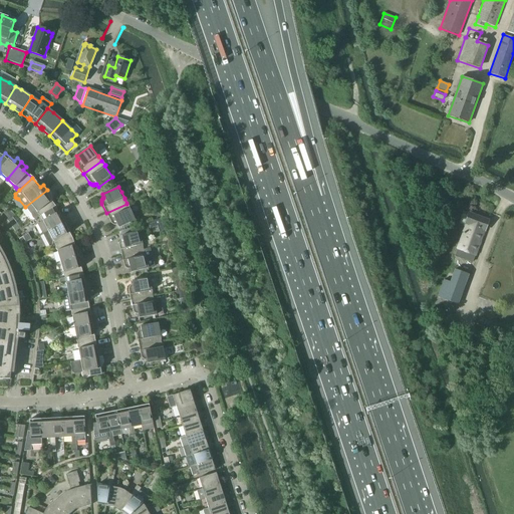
[(35,220),(40,216),(55,207),(48,197),(51,195),(47,190),(25,207),(35,220)]
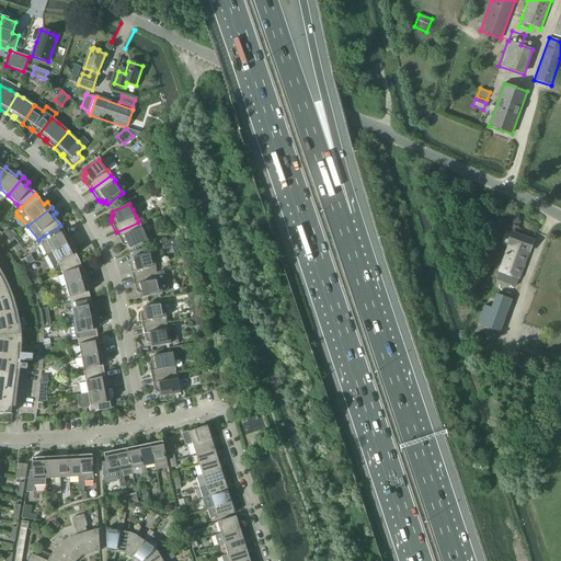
[(138,222),(116,232),(121,243),(122,244),(123,245),(124,245),(125,245),(126,245),(127,245),(129,249),(147,241),(140,228),(141,227),(138,222)]
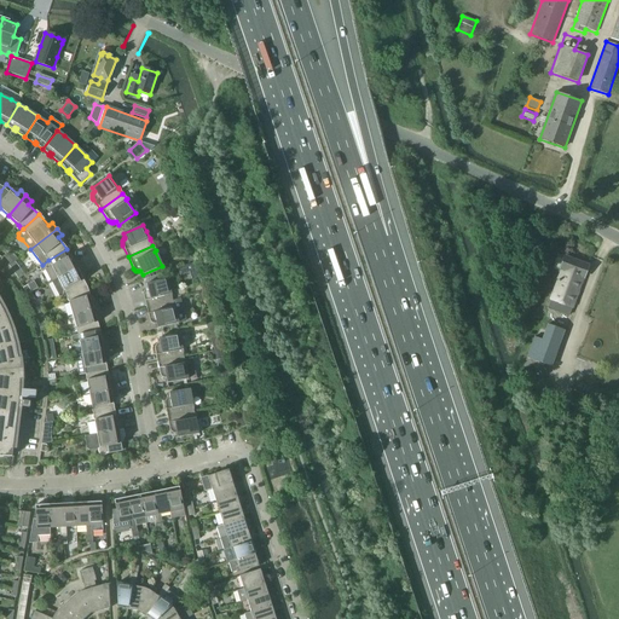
[(51,282),(58,278),(81,266),(77,259),(74,261),(67,249),(48,260),(50,261),(50,264),(50,265),(51,266),(52,266),(45,270),(51,282)]
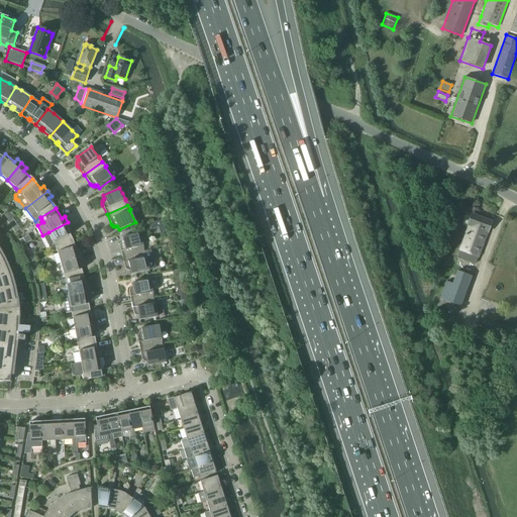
[(9,209),(8,211),(2,215),(7,222),(14,216),(9,209)]
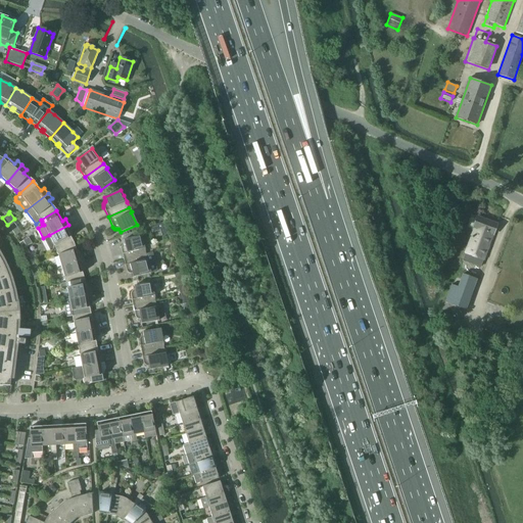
[(465,253),(466,253),(463,262),(480,268),(483,260),(496,225),(477,218),(477,219),(471,217),(467,228),(468,229),(469,227),(474,229),(465,253)]
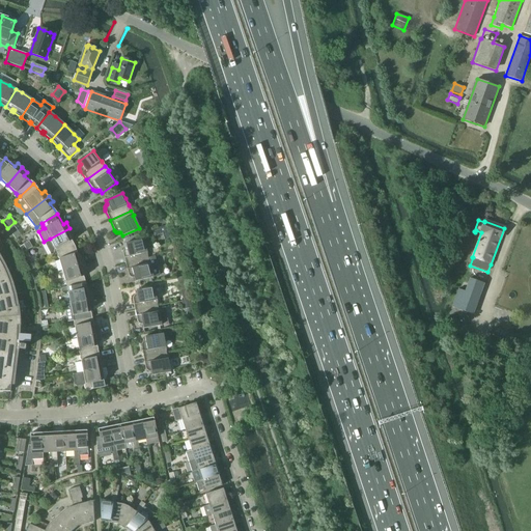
[(12,225),(8,228),(7,228),(11,233),(16,230),(12,225)]
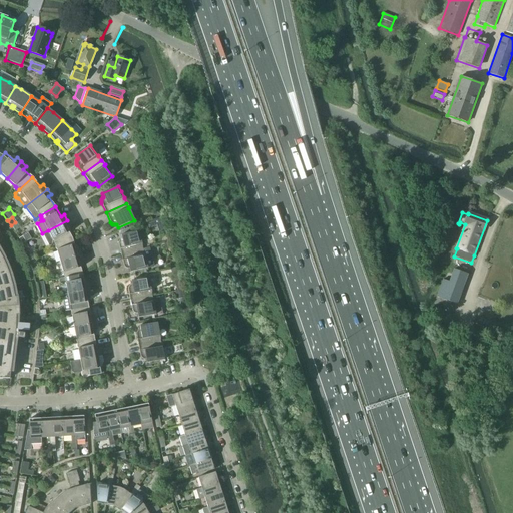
[(55,244),(55,245),(72,238),(67,228),(70,226),(67,220),(48,230),(53,241),(53,242),(54,243),(55,244)]
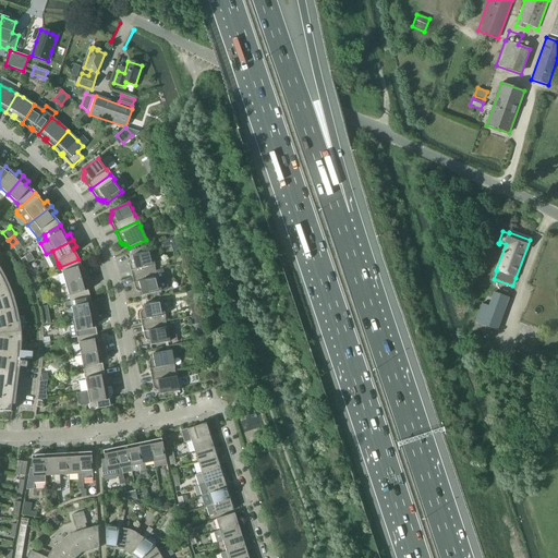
[(16,242),(12,245),(16,252),(22,249),(16,242)]
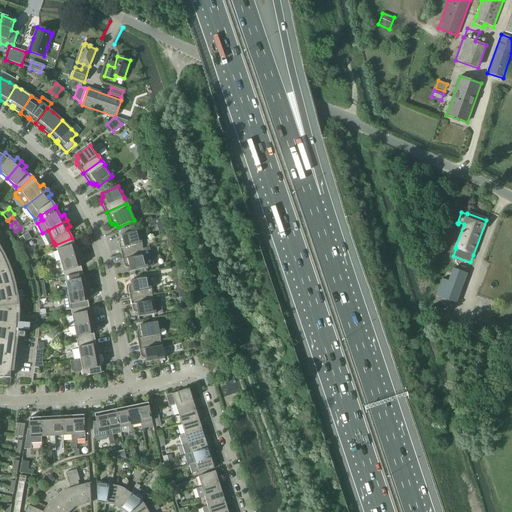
[(118,245),(121,255),(143,249),(143,248),(142,244),(141,244),(138,231),(121,235),(122,239),(121,239),(120,240),(119,240),(119,241),(118,242),(118,243),(118,244),(118,245)]
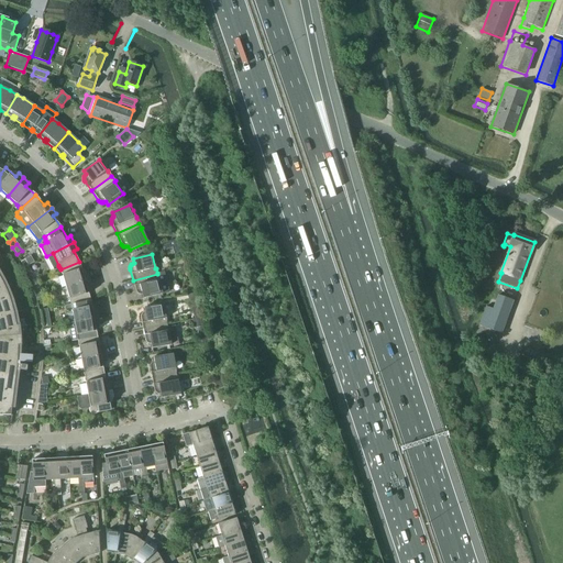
[(63,275),(66,287),(89,280),(87,274),(84,275),(79,262),(61,269),(61,271),(61,272),(62,273),(63,275)]
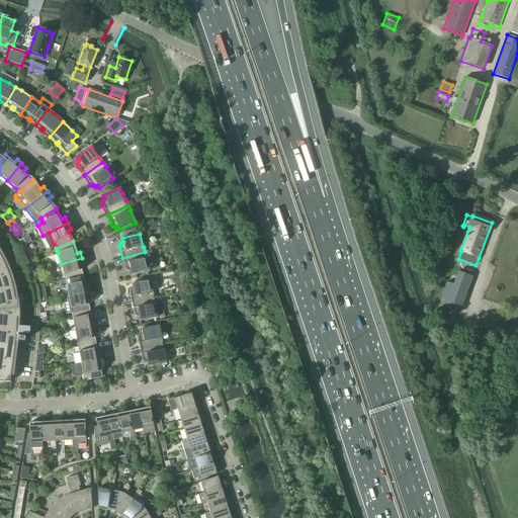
[(150,251),(145,252),(122,258),(125,268),(125,269),(126,270),(127,271),(128,271),(130,271),(131,271),(132,275),(152,270),(154,266),(150,251)]
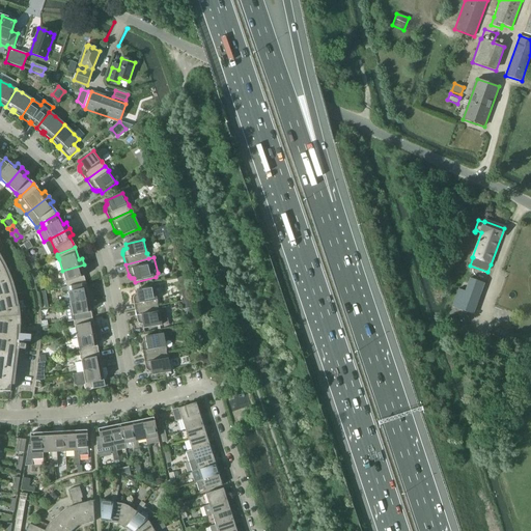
[(0,391),(10,392),(12,374),(12,373),(16,348),(24,350),(24,344),(19,344),(19,341),(28,342),(29,336),(20,335),(20,338),(17,338),(17,326),(20,326),(21,326),(20,316),(19,306),(19,307),(16,307),(14,296),(9,283),(6,275),(3,267),(0,261),(0,391)]
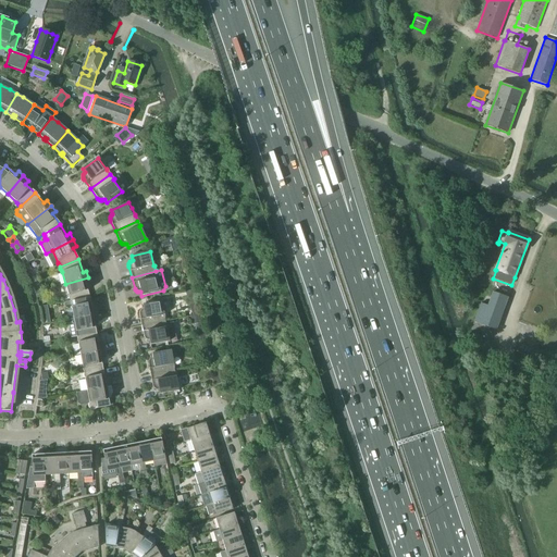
[(70,300),(70,301),(89,298),(86,285),(90,284),(88,277),(65,284),(69,296),(69,298),(69,299),(70,300)]
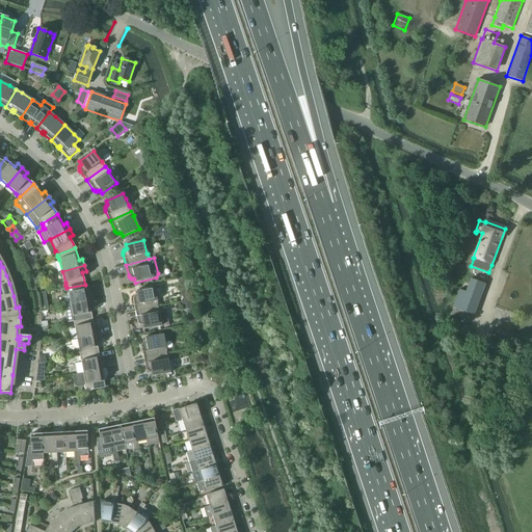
[(187,290),(183,277),(177,280),(181,292),(187,290)]
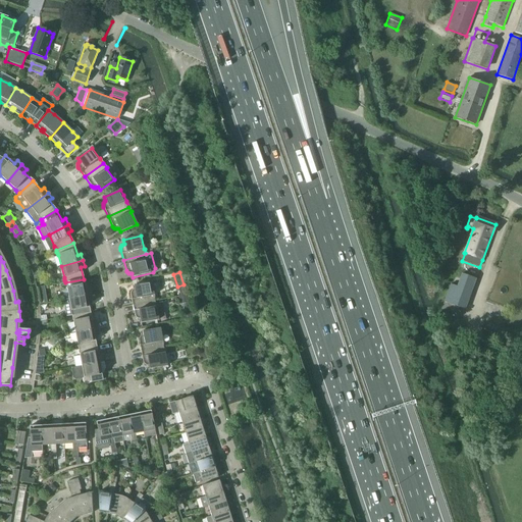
[(457,286),(450,284),(445,302),(462,309),(472,277),(461,274),(457,286)]
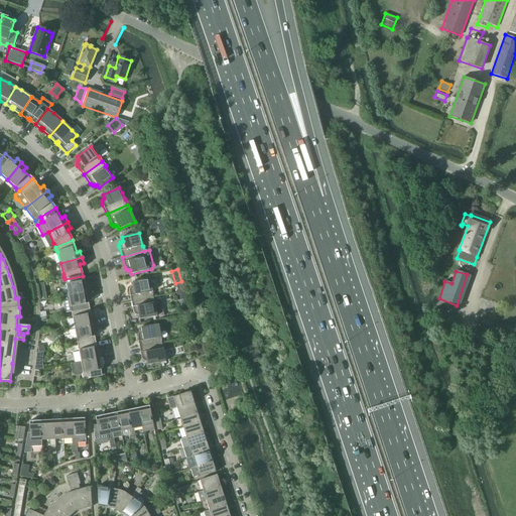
[(62,296),(68,295),(90,291),(89,285),(85,286),(83,276),(65,279),(60,280),(59,282),(60,283),(60,284),(62,296)]
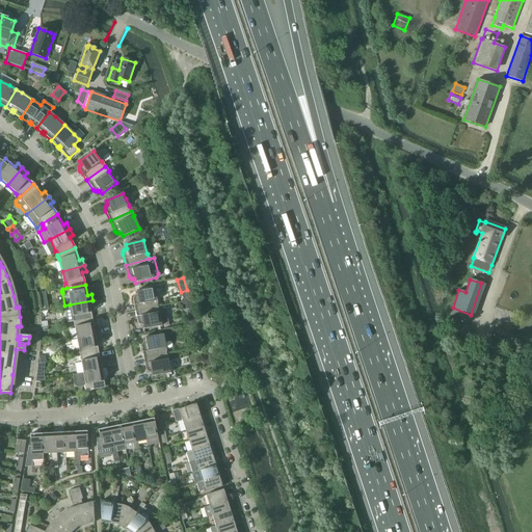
[(133,300),(135,311),(158,307),(158,306),(158,301),(157,301),(155,288),(136,291),(137,295),(136,295),(135,295),(135,296),(134,296),(134,297),(133,298),(133,299),(133,300)]
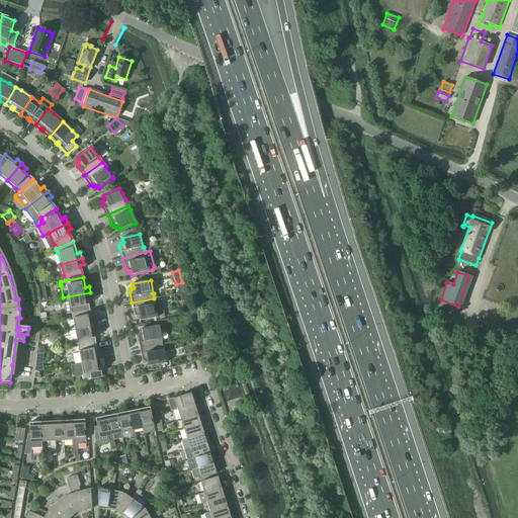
[(72,313),(72,314),(90,310),(88,299),(92,299),(90,292),(68,296),(71,312),(72,313)]
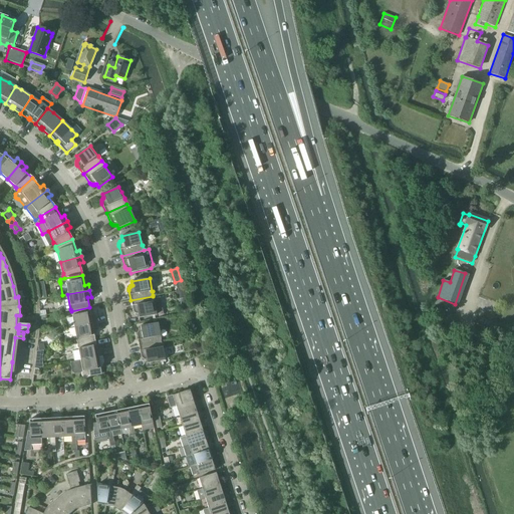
[(153,296),(131,300),(133,311),(133,312),(134,313),(135,314),(136,314),(137,314),(137,315),(138,314),(139,318),(156,315),(155,309),(161,308),(159,301),(155,301),(153,297),(153,296)]
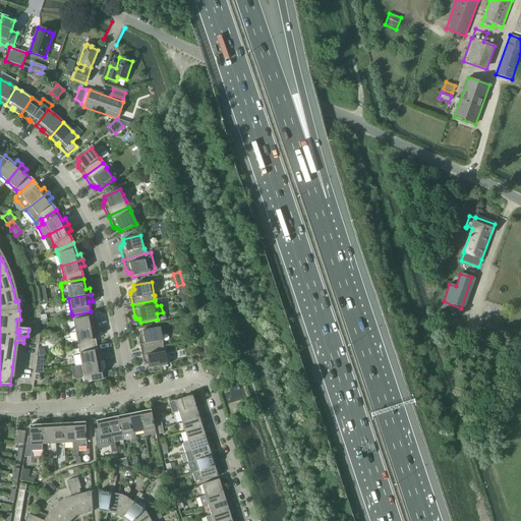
[(442,319),(443,320),(444,320),(445,320),(446,320),(447,320),(448,319),(449,317),(449,316),(450,315),(450,314),(450,313),(450,312),(449,311),(449,310),(448,310),(448,309),(447,309),(446,309),(445,309),(444,309),(443,309),(442,309),(442,310),(441,310),(440,311),(440,312),(440,313),(440,314),(440,315),(440,316),(441,317),(442,319)]
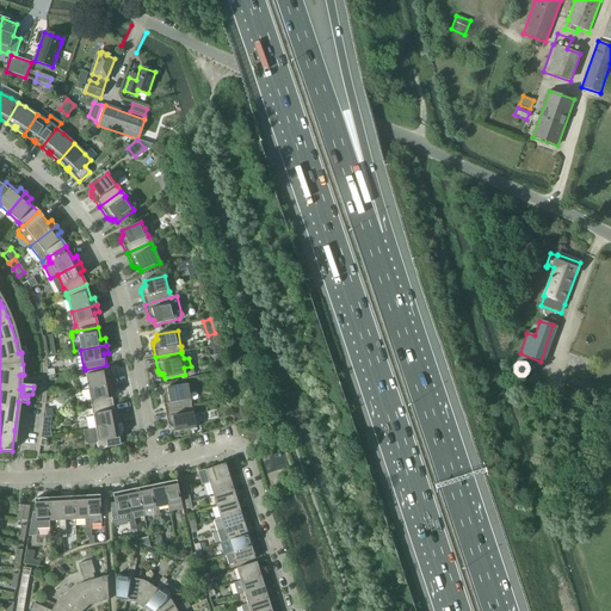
[(86,376),(88,389),(115,384),(112,377),(107,378),(106,365),(85,370),(85,371),(84,372),(85,374),(86,376)]
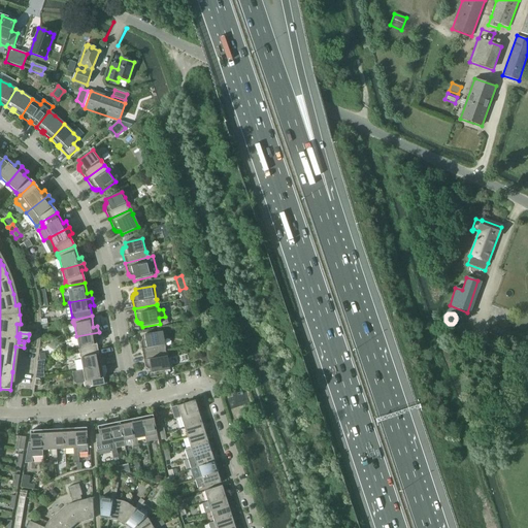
[(79,353),(79,354),(98,350),(96,339),(100,338),(99,332),(76,336),(78,349),(77,350),(78,352),(79,353)]
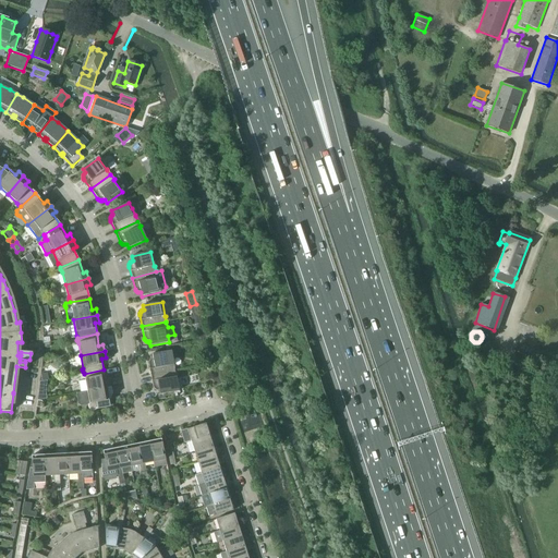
[(148,364),(150,376),(174,372),(174,371),(174,365),(173,365),(171,351),(152,354),(153,359),(152,359),(150,360),(149,361),(148,362),(148,363),(148,364)]
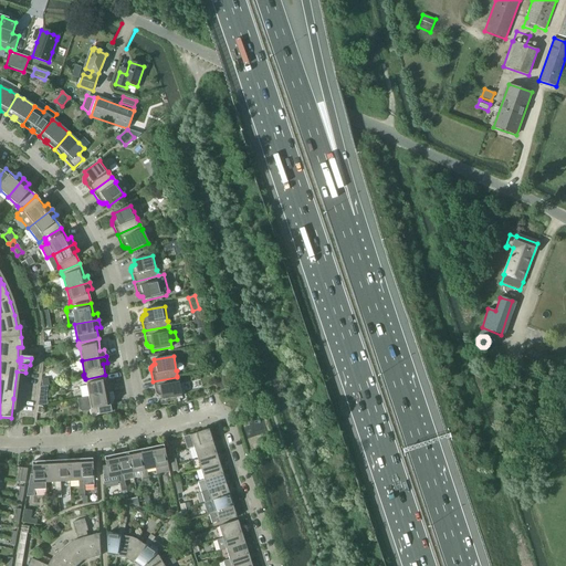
[(80,387),(82,398),(113,392),(111,386),(107,386),(105,375),(85,379),(85,381),(85,383),(86,385),(86,386),(80,387)]
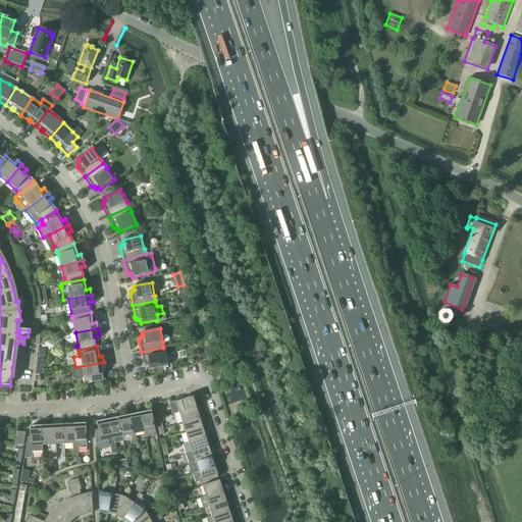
[(163,348),(141,352),(143,362),(143,363),(144,364),(145,365),(146,365),(147,366),(149,366),(149,369),(167,366),(164,353),(165,353),(164,348),(163,348)]
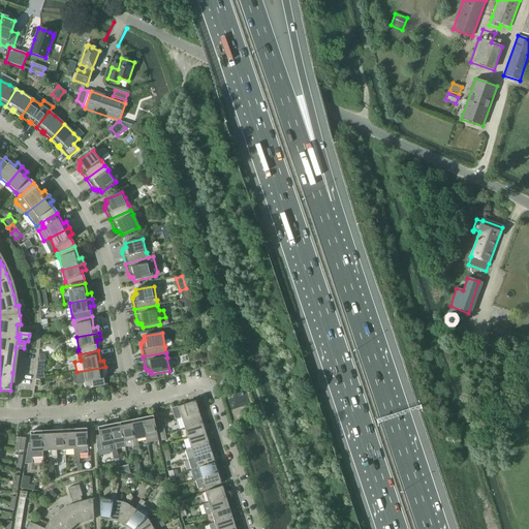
[(501,382),(509,360),(501,358),(493,379),(501,382)]
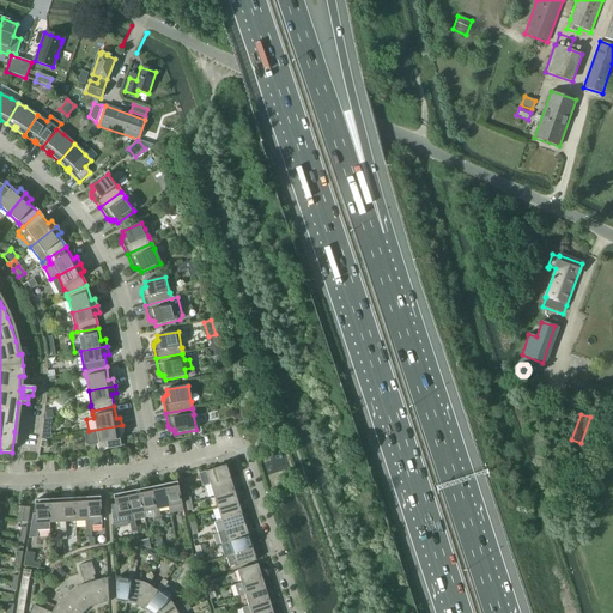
[(42,430),(42,432),(50,431),(52,419),(43,420),(42,430)]
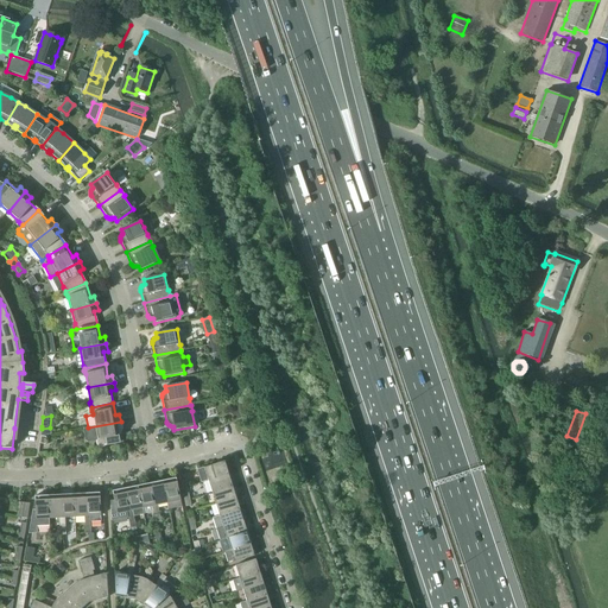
[(121,422),(88,428),(83,429),(86,442),(97,439),(97,441),(96,442),(97,444),(99,447),(101,448),(103,447),(105,445),(120,443),(118,430),(122,429),(121,422)]
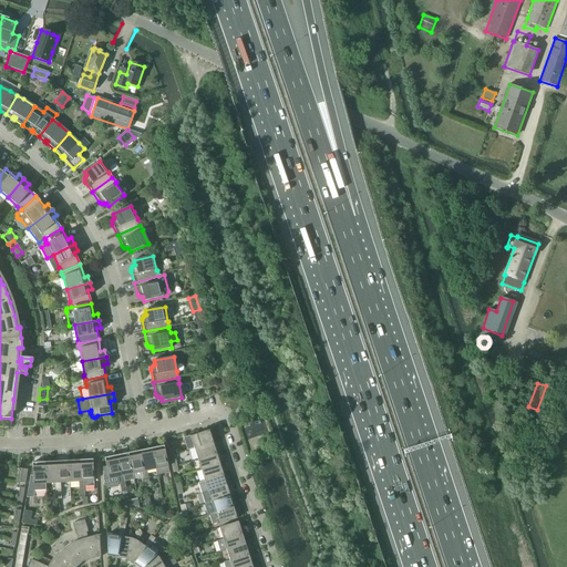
[(187,451),(194,449),(213,443),(209,431),(193,436),(193,435),(184,439),(187,451)]
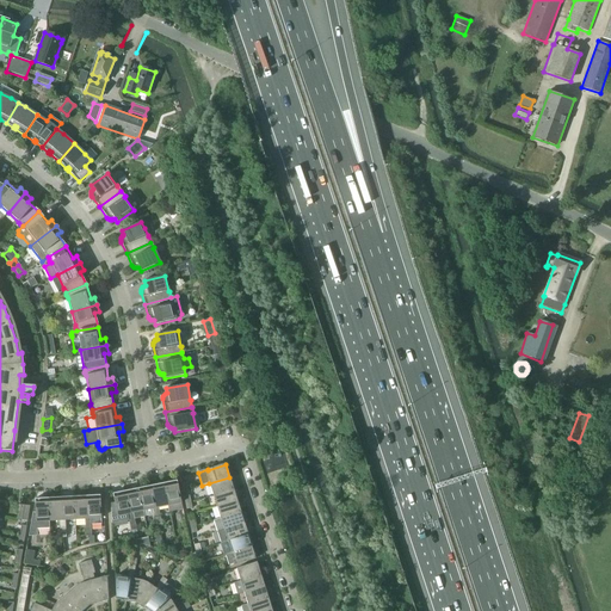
[(209,483),(213,495),(233,488),(229,477),(209,483)]
